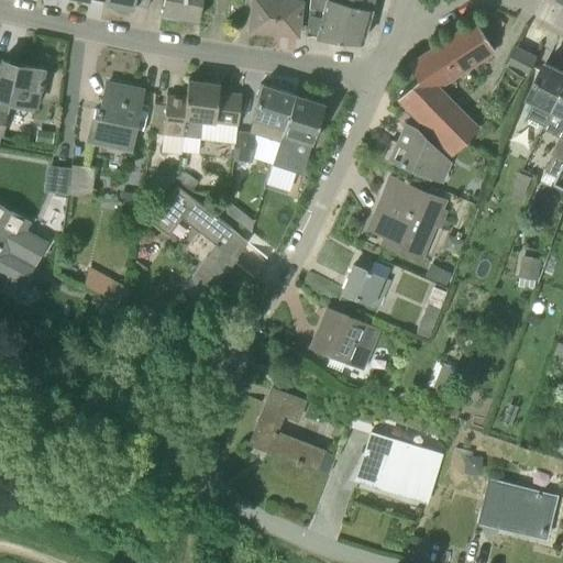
[(132,9),(133,3),(147,7),(148,0),(105,0),(103,3),(132,9)]
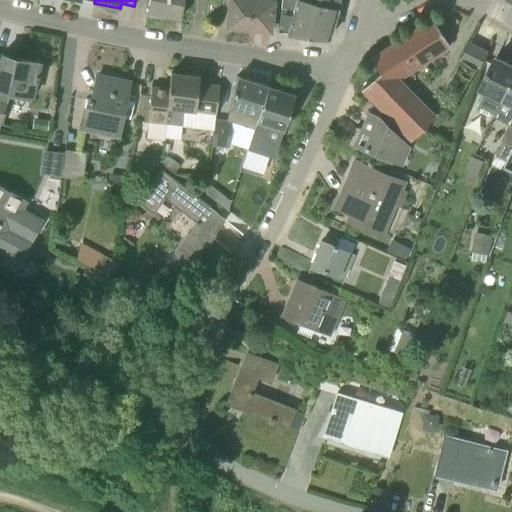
[(149,0),(147,13),(180,19),(183,0),(149,0)]
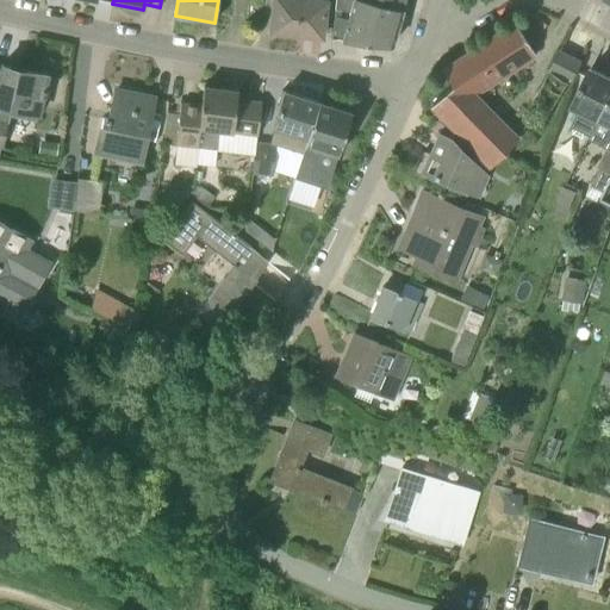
[(296,35),(299,0),(273,0),(271,32),(296,35)]
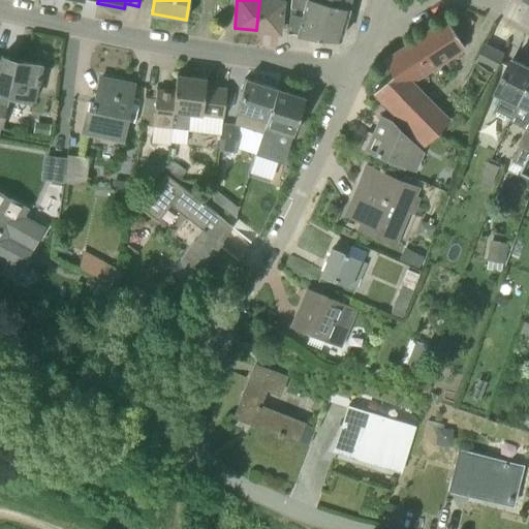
[(259,0),(256,30),(279,32),(282,1),(276,0),(275,0),(259,0)]
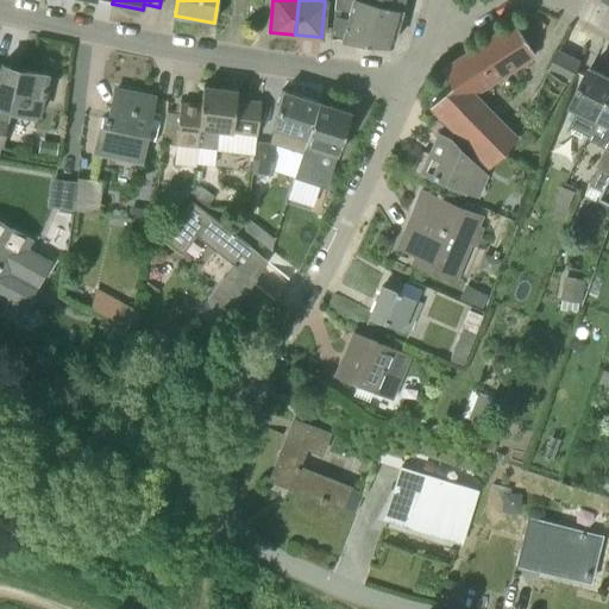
[(341,41),(365,43),(390,45),(400,12),(401,10),(364,0),(334,0),(334,10),(346,11),(341,41)]
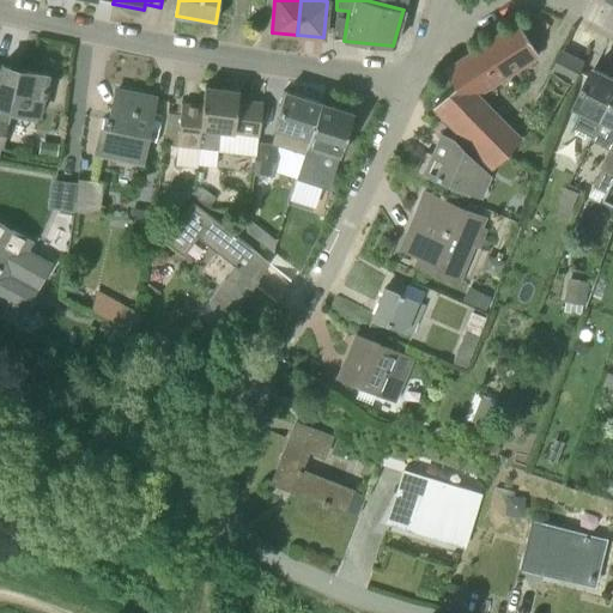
[(366,0),(404,10),(406,0),(366,0)]
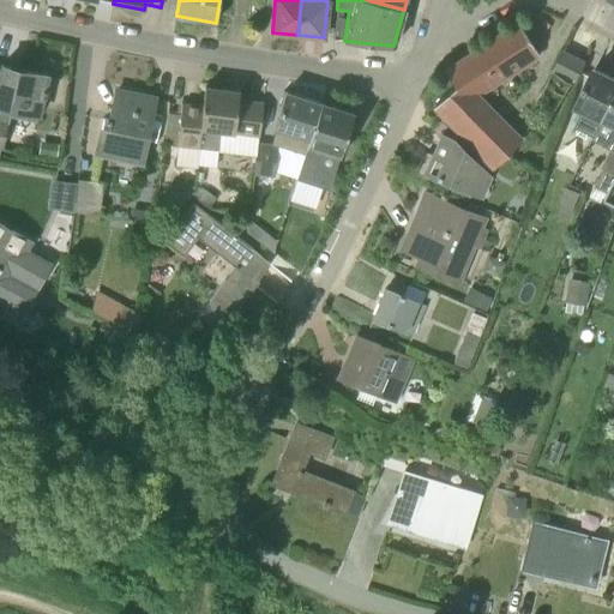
[(537,53),(518,23),(444,71),(453,85),(434,106),(494,169),(518,142),(473,95),(537,53)]
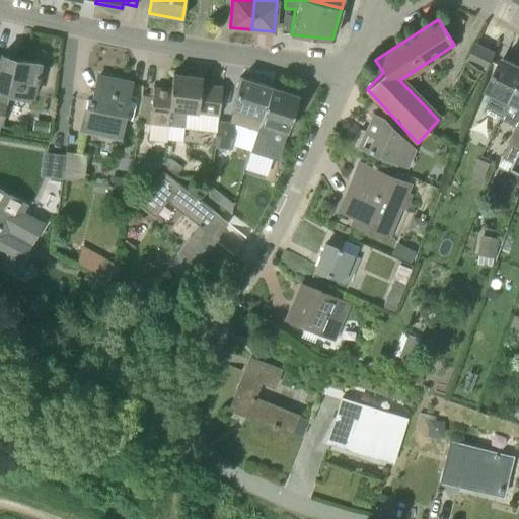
[(469,59),(488,68),(495,53),(476,44),(469,59)]
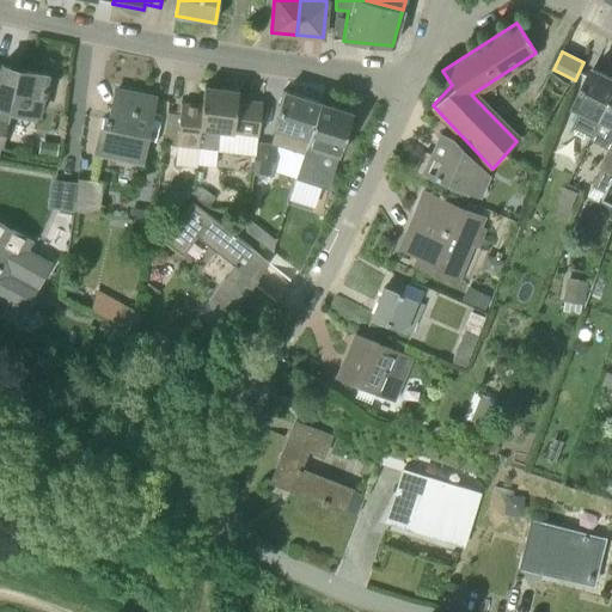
[(1,66),(0,72),(0,106),(37,115),(42,96),(44,97),(46,90),(43,90),(47,75),(1,66)]
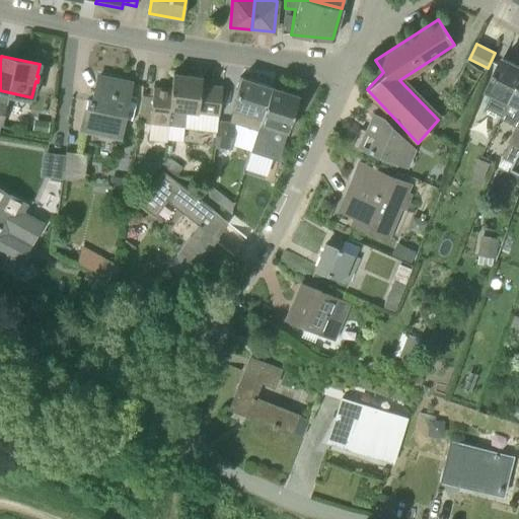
[(509,101),(518,82),(518,65),(503,58),(494,75),(496,76),(489,91),(493,93),(486,107),(502,116),(509,101)]
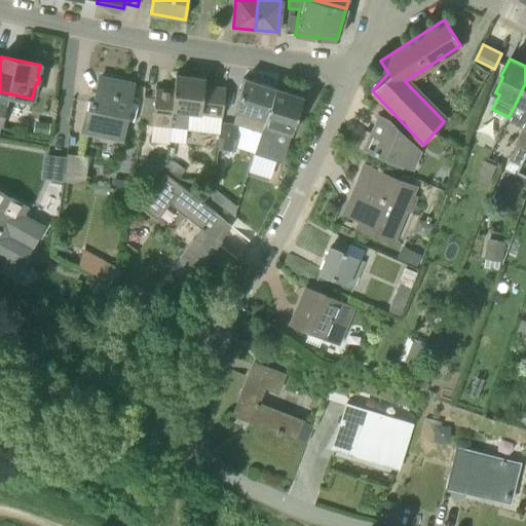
[(222,116),(225,88),(203,86),(204,78),(176,74),(174,90),(155,88),(151,125),(186,129),(188,113),(222,116)]
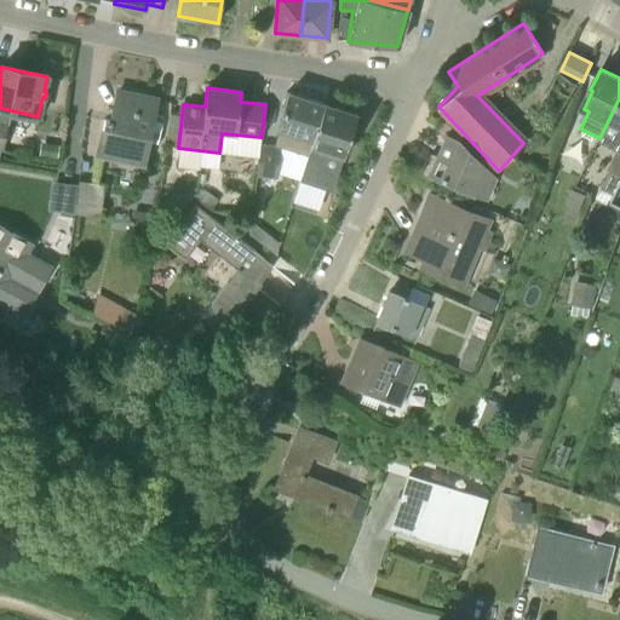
[(118,91),(112,121),(104,120),(97,155),(143,164),(156,99),(118,91)]
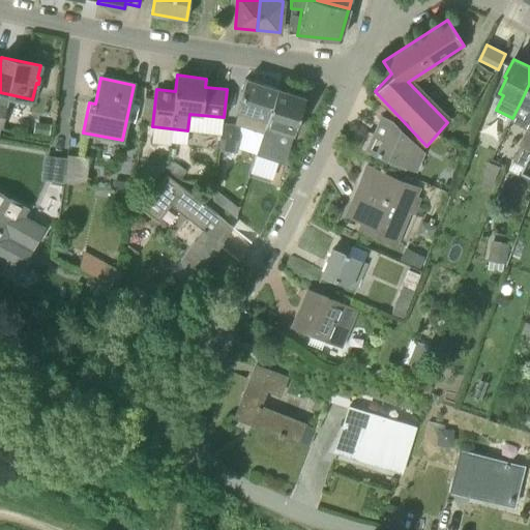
[(239,127),(262,135),(267,120),(276,89),(244,79),(242,85),(244,86),(237,111),(239,112),(235,125),(222,124),(218,150),(236,153),(239,127)]
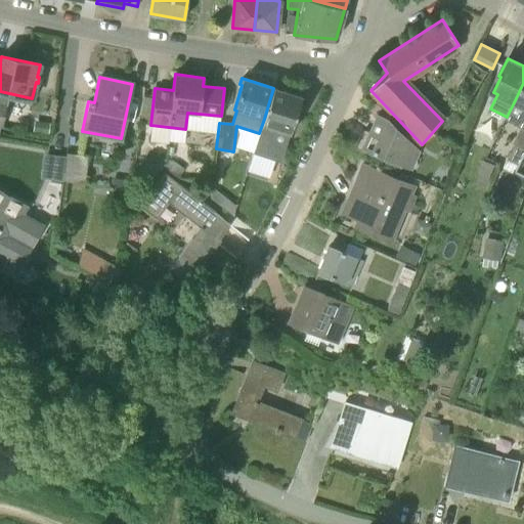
[(523,119),(523,83),(514,102),(507,117),(522,125),(523,119)]
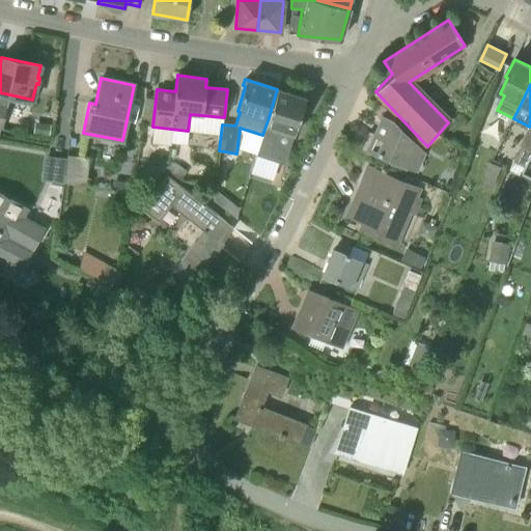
[(268,120),(262,135),(256,156),(277,162),(282,148),(275,146),(280,131),(294,135),(305,98),(277,89),(268,120)]
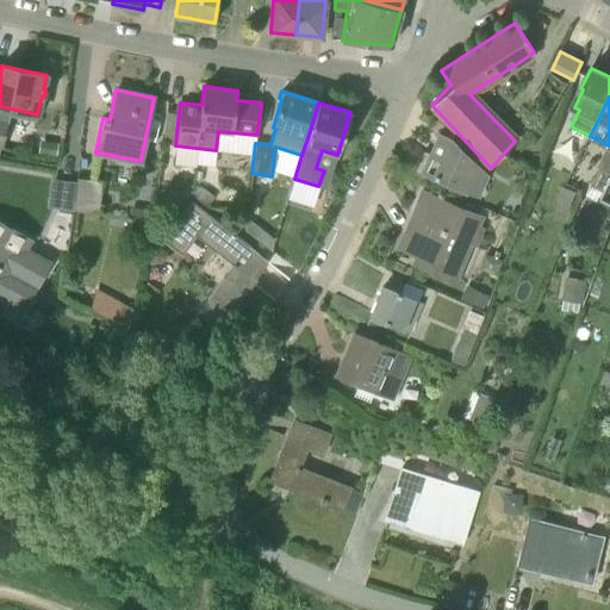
[(468,192),(478,168),(449,138),(439,134),(422,172),(468,192)]
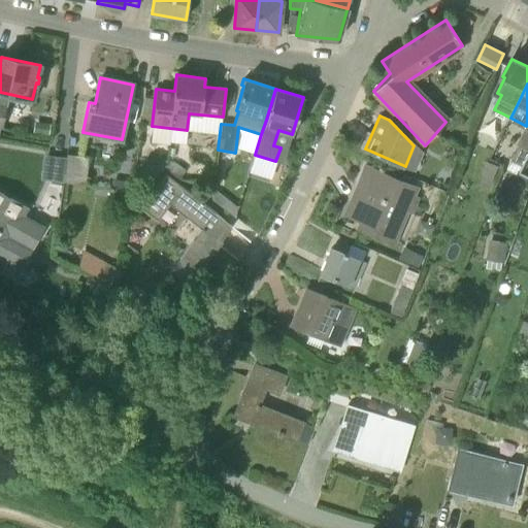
[(524,166),(527,157),(527,150),(520,145),(513,160),(524,166)]
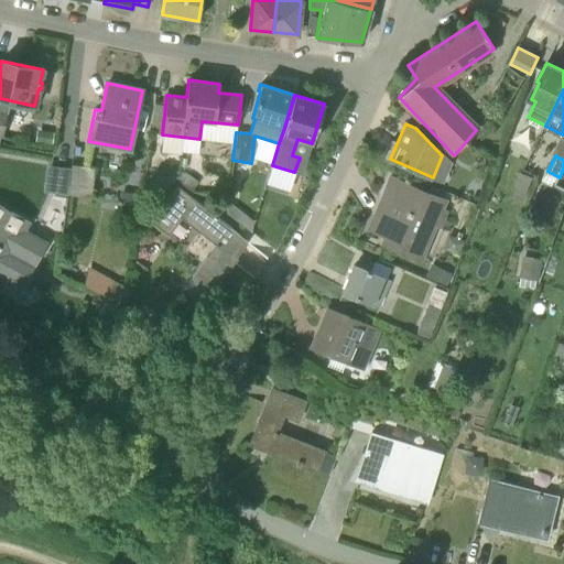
[(90,202),(94,167),(71,165),(67,199),(90,202)]
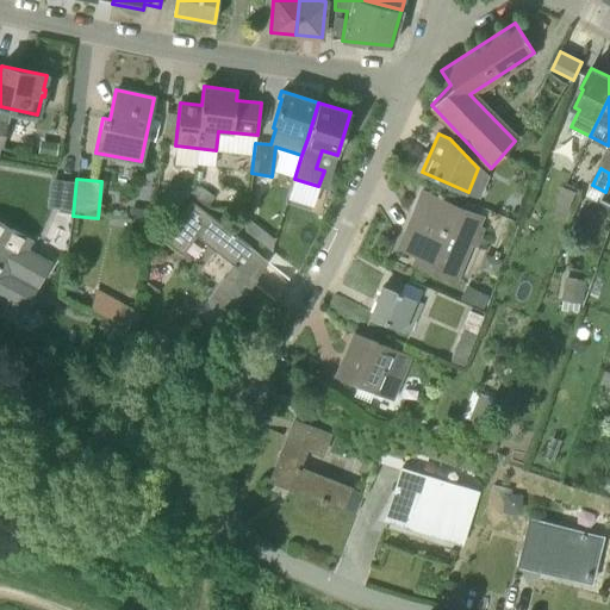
[(462,238),(475,244),(481,229),(478,226),(481,217),(422,192),(398,248),(417,256),(415,263),(455,280),(465,259),(455,255),(462,238)]
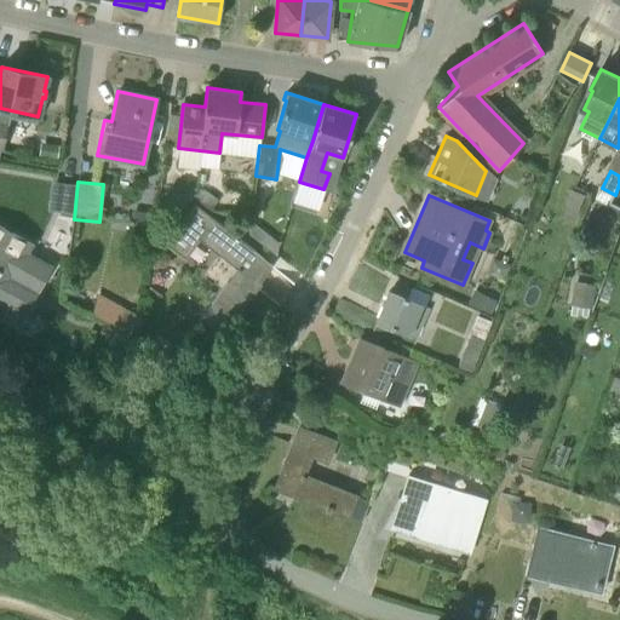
[(200,241),(220,257),(205,276),(222,290),(211,304),(235,321),(244,310),(240,308),(271,267),(262,259),(263,258),(195,205),(165,244),(185,259),(200,241)]
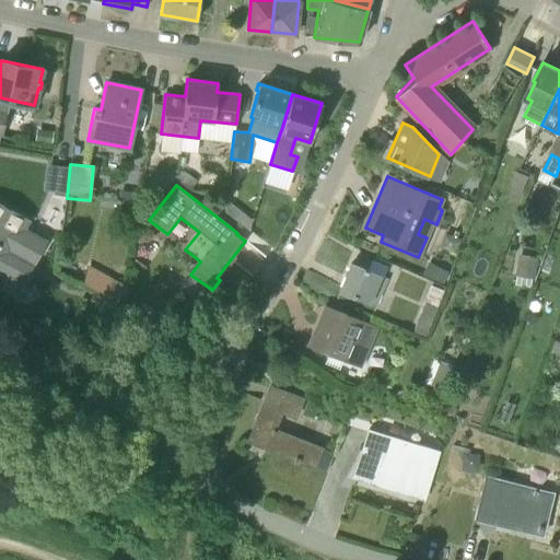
[(117,212),(139,216),(142,193),(120,190),(117,212)]
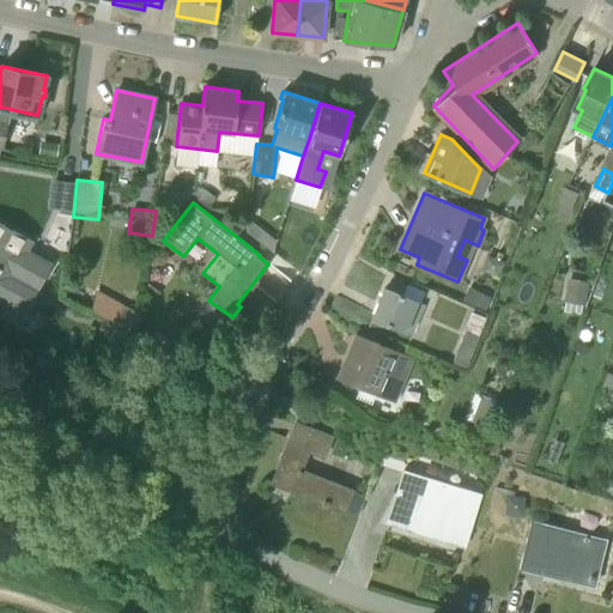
[(248,219),(246,232),(273,252),(275,241),(248,219)]
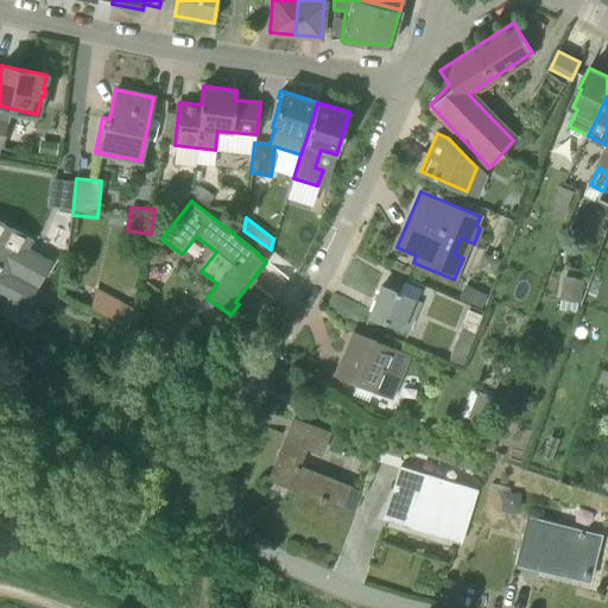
[(0,315),(14,323),(37,282),(48,263),(24,249),(30,240),(0,223),(0,315)]
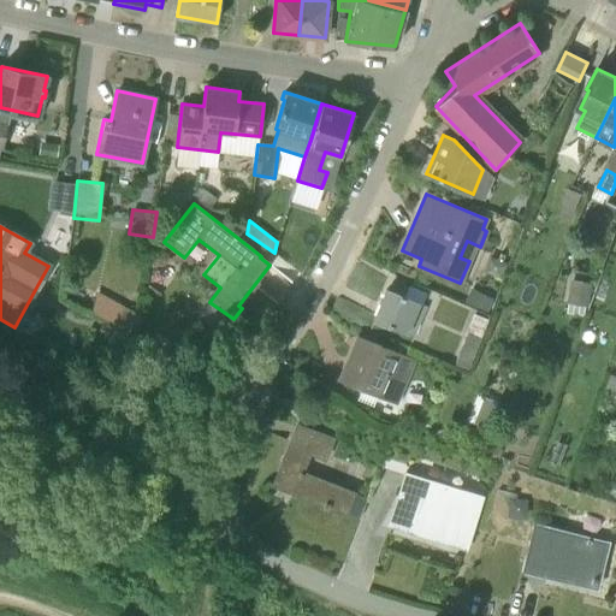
[(590,302),(594,279),(573,276),(569,298),(590,302)]
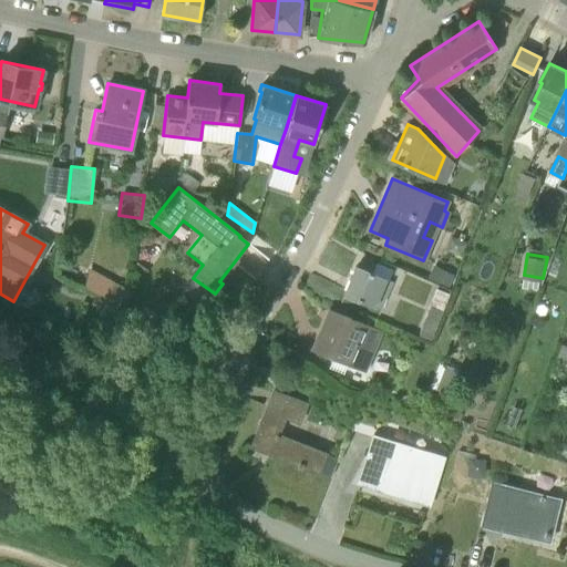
[(381,309),(387,297),(392,282),(356,267),(344,294),(381,309)]
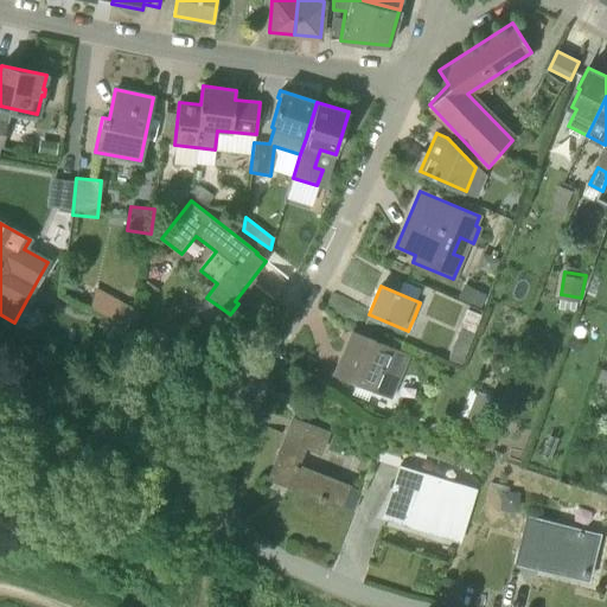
[(98,287),(91,304),(120,315),(127,298),(98,287)]
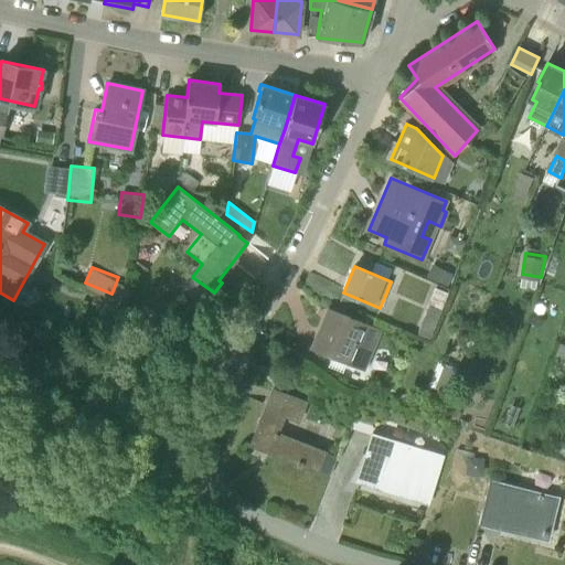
[(380,331),(331,310),(315,349),(363,370),(380,331)]
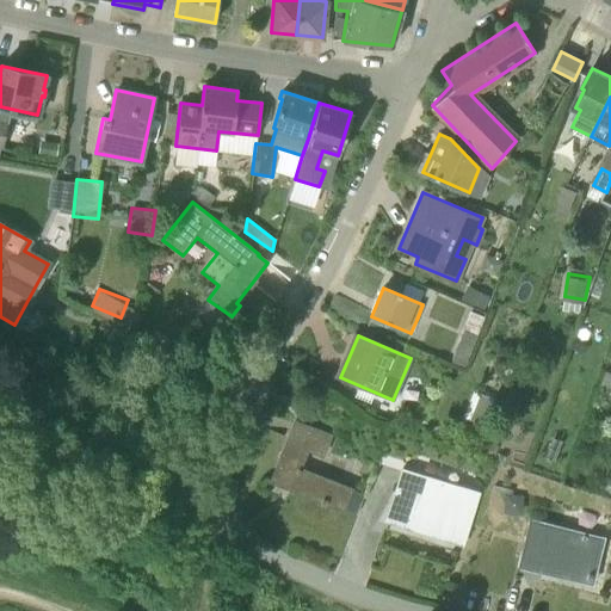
[(294,421),(288,439),(271,481),(343,510),(351,489),(298,469),(307,449),(322,455),(329,436),(294,421)]
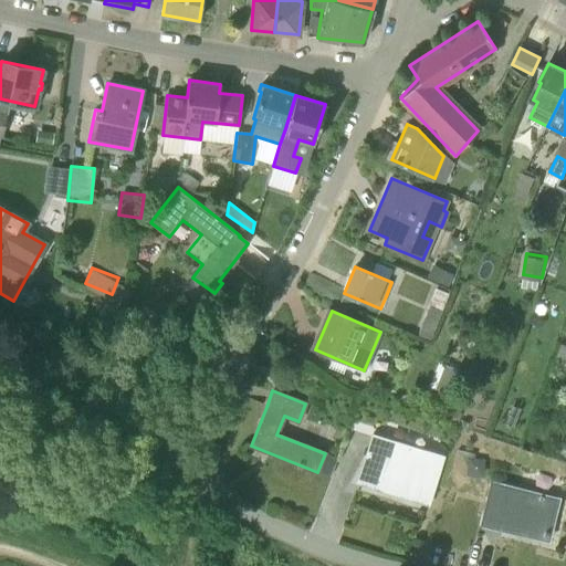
[(357,482),(376,488),(378,481),(411,491),(409,499),(410,499),(412,492),(429,498),(427,504),(428,504),(443,456),(442,456),(441,457),(425,452),(426,450),(425,450),(423,452),(373,436),(374,435),(373,433),(357,482)]
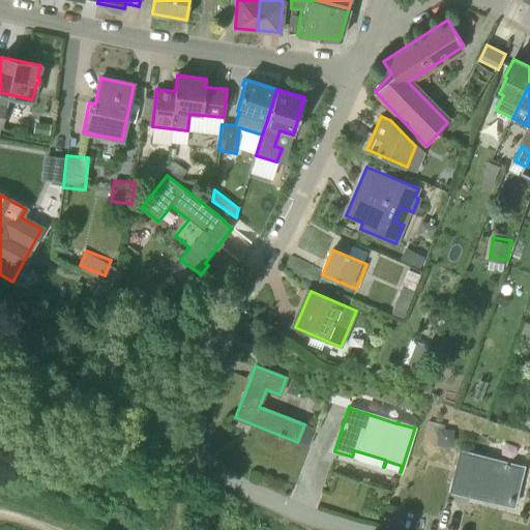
[(524,468),(460,451),(460,449),(459,449),(448,491),(513,507),(524,468)]
